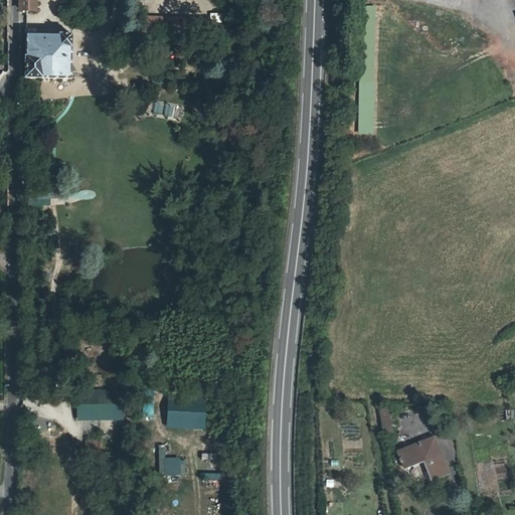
[(36,0),(19,0),(20,9),(36,9),(36,0)]
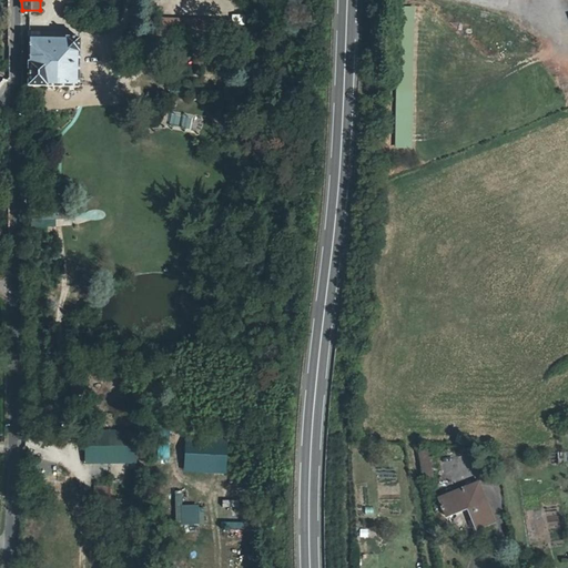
[(79,37),(28,37),(28,84),(79,84),(79,37)]
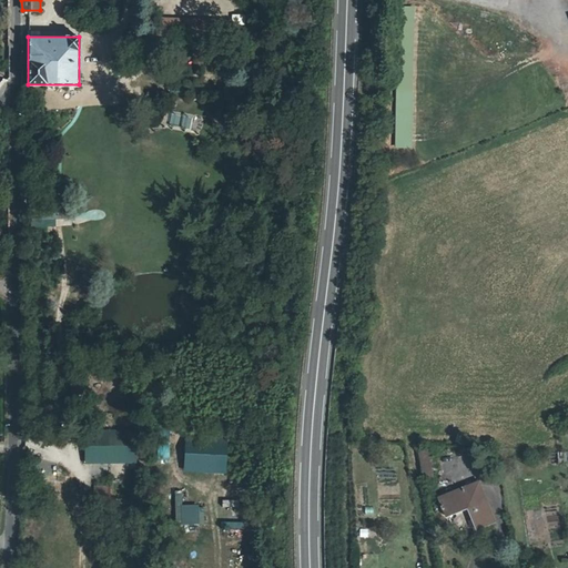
[(170,114),(171,125),(182,124),(181,113),(170,114)]
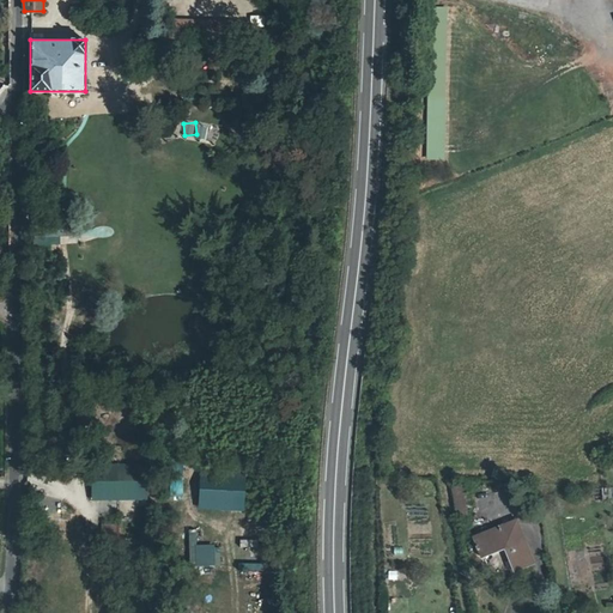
[(195,139),(206,140),(208,126),(198,123),(195,139)]
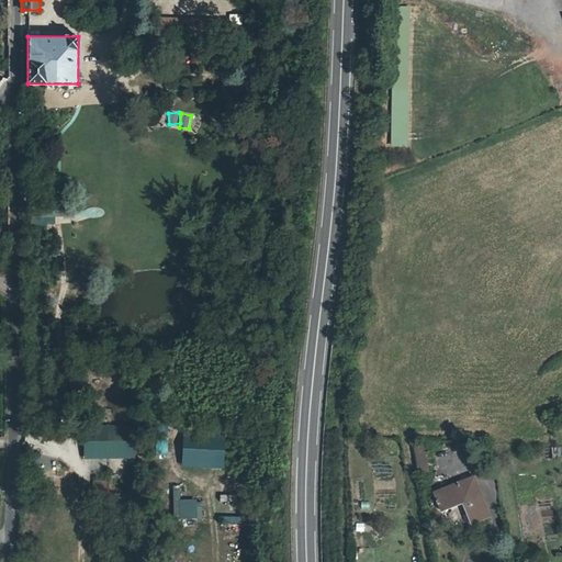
[(83,426),(83,458),(134,458),(134,426),(83,426)]
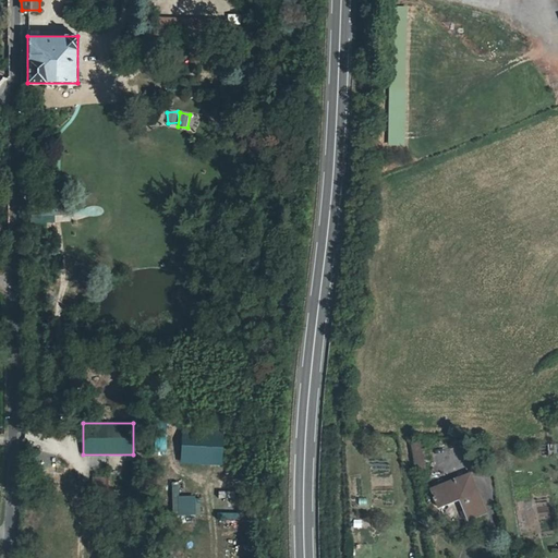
[(222,431),(180,431),(180,463),(222,463),(222,431)]
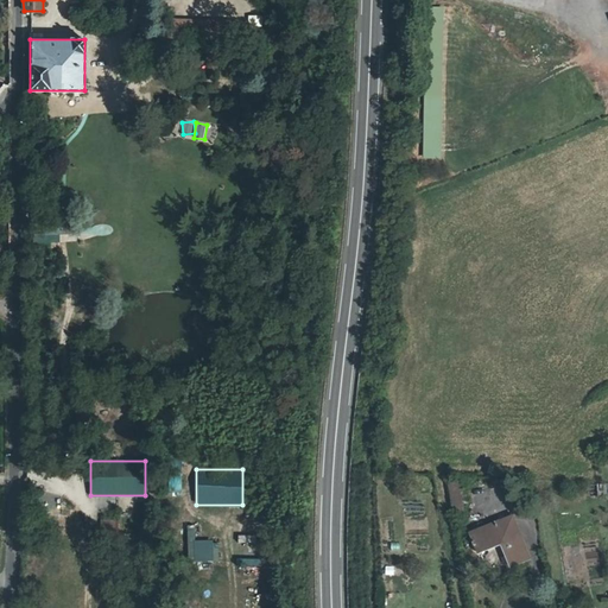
[(169,492),(179,492),(178,476),(168,477),(169,492)]
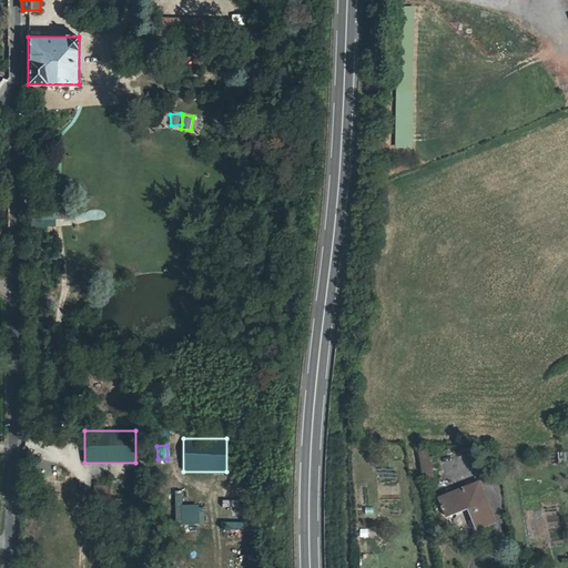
[(429,448),(418,449),(419,476),(430,475),(429,448)]
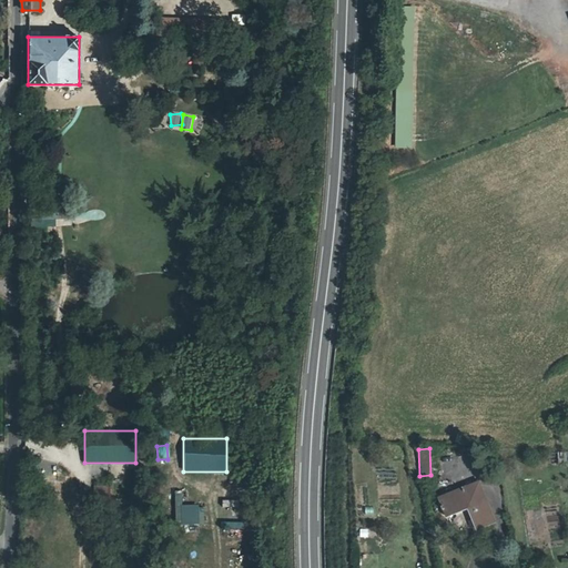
[(567,457),(567,452),(557,453),(558,462),(567,459),(567,457)]
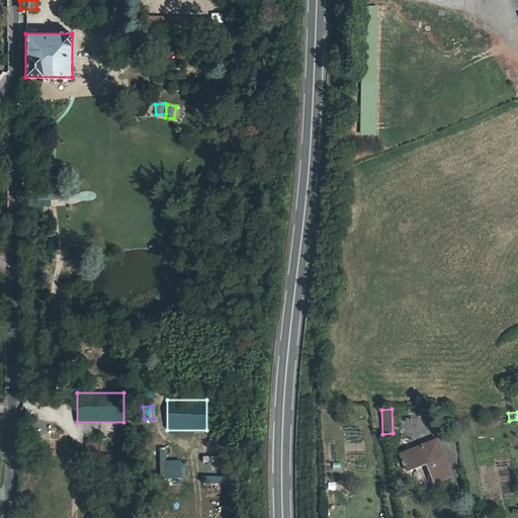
[(404,455),(409,468),(430,461),(438,481),(452,475),(439,442),(404,455)]
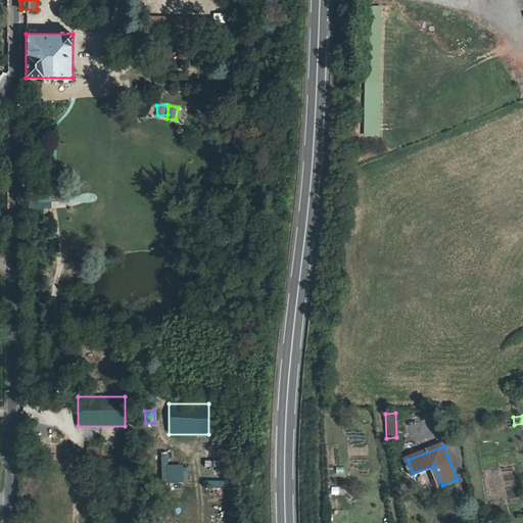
[(160,452),(160,482),(186,482),(186,464),(168,465),(168,452),(160,452)]
